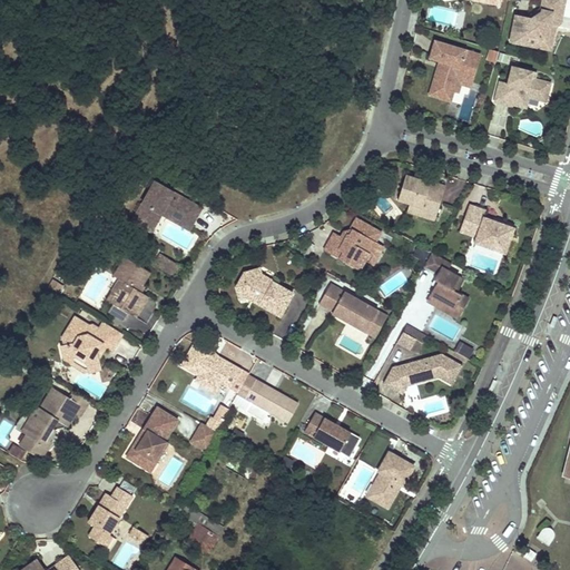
[(556,12),(558,0),(542,0),(541,9),(540,12),(531,18),(528,17),(516,15),(510,42),(551,50),(552,46),(548,39),(550,27),(557,22),(559,13),(556,12)]
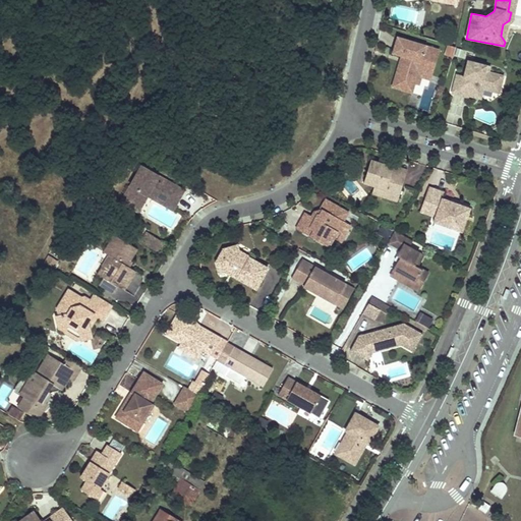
[(514,20),(517,0),(510,0),(508,11),(511,12),(509,20),(503,24),(501,36),(505,42),(508,25),(514,20)]
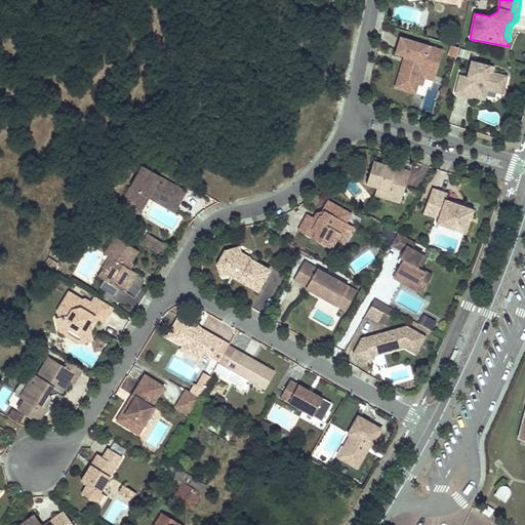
[(497,11),(498,8),(486,15),(489,16),(497,11)]
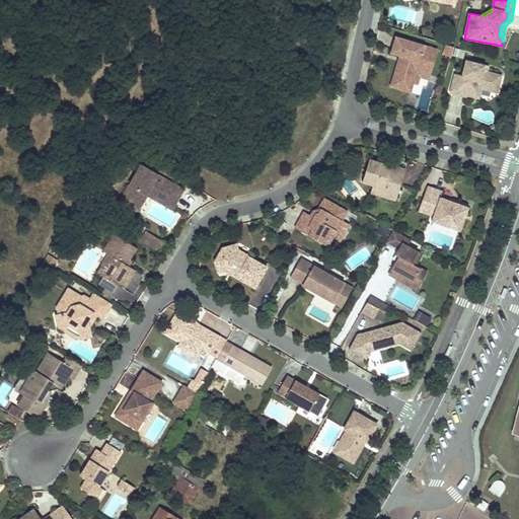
[(434,49),(393,34),(388,50),(397,53),(402,55),(399,63),(394,61),(386,83),(401,88),(404,79),(409,81),(413,69),(426,74),(434,49)]
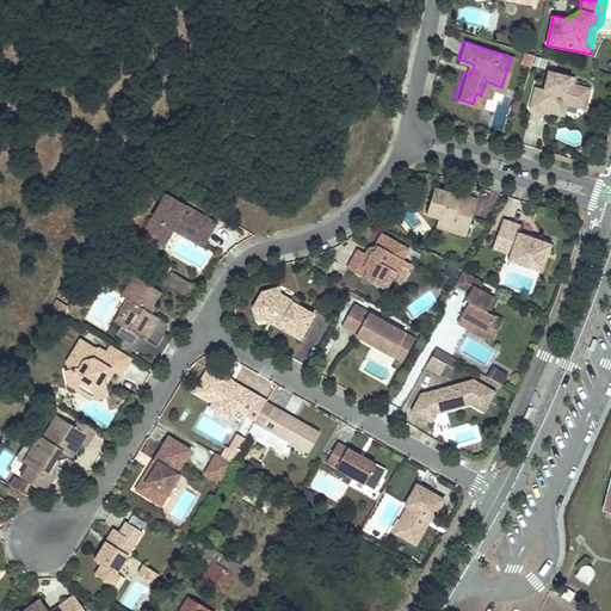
[(525,53),(522,65),(531,67),(535,56),(525,53)]
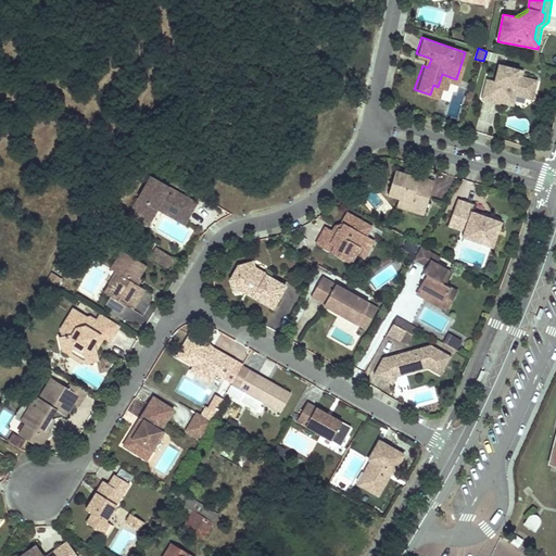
[(431,59),(426,57),(422,65),(428,67),(431,59)]
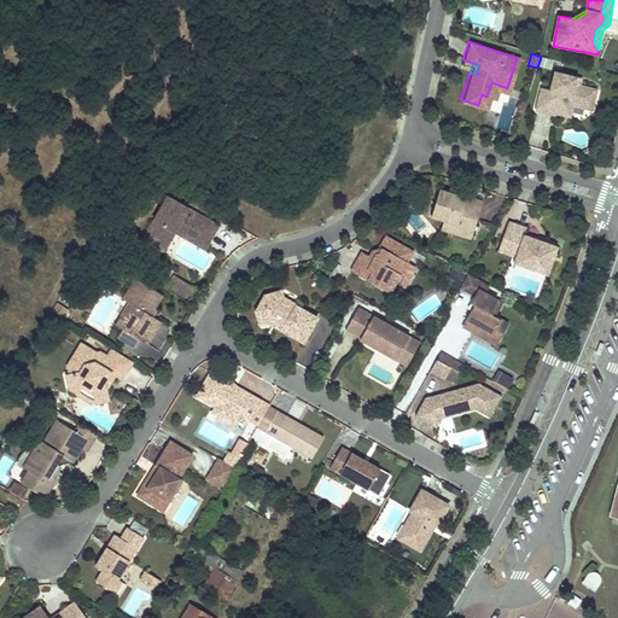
[(582,80),(555,73),(551,92),(542,89),(536,111),(555,116),(557,114),(558,110),(569,114),(571,101),(594,108),(598,91),(581,86),(582,80)]
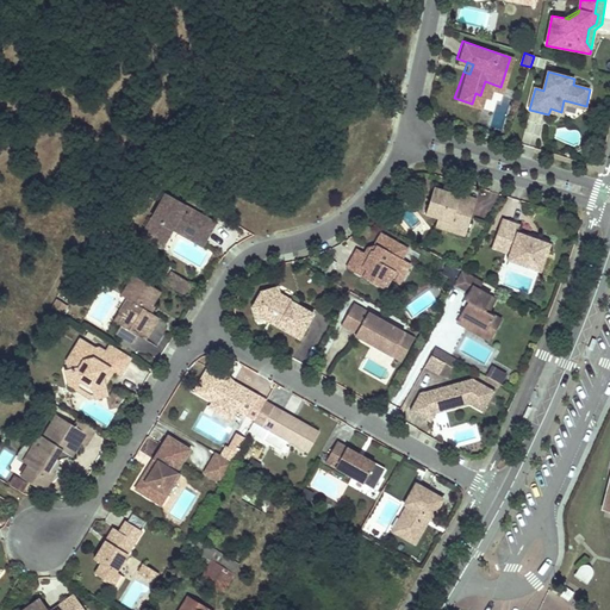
[(500,87),(485,81),(480,95),(485,97),(489,88),(498,92),(500,87)]
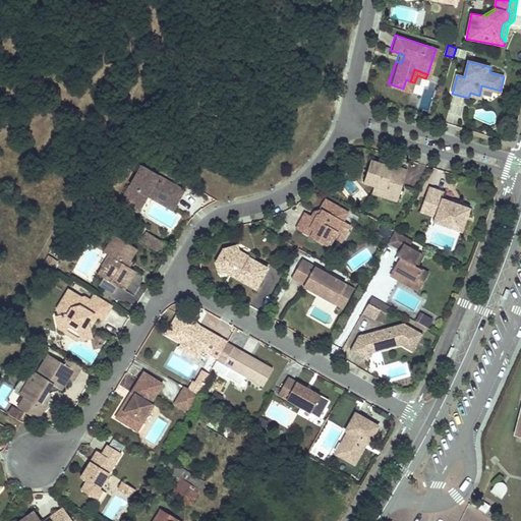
[(501,91),(481,85),(479,96),(470,93),(469,96),(481,99),(484,90),(500,94),(501,91)]
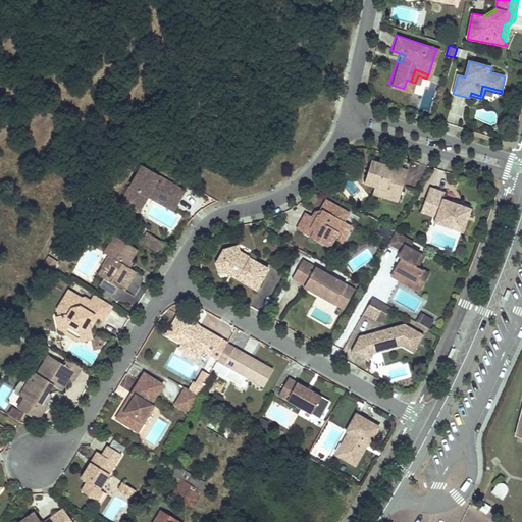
[(390,171),(386,170),(386,167),(370,162),(363,186),(373,189),(384,193),(382,200),(397,204),(407,171),(393,167),(392,168),(390,171)]
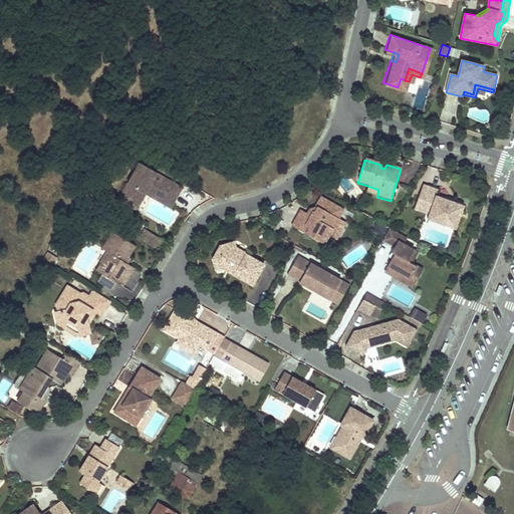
[(165,197),(173,185),(139,165),(118,201),(133,209),(142,193),(145,195),(149,188),(165,197)]
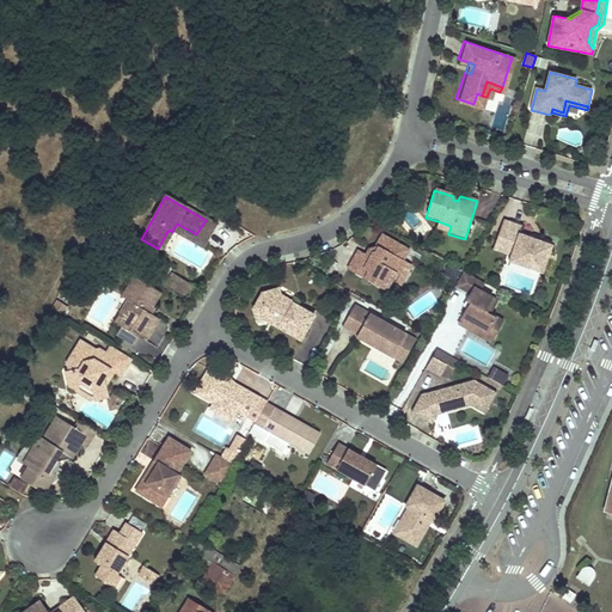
[(202,249),(215,226),(206,220),(196,234),(177,224),(172,232),(202,249)]
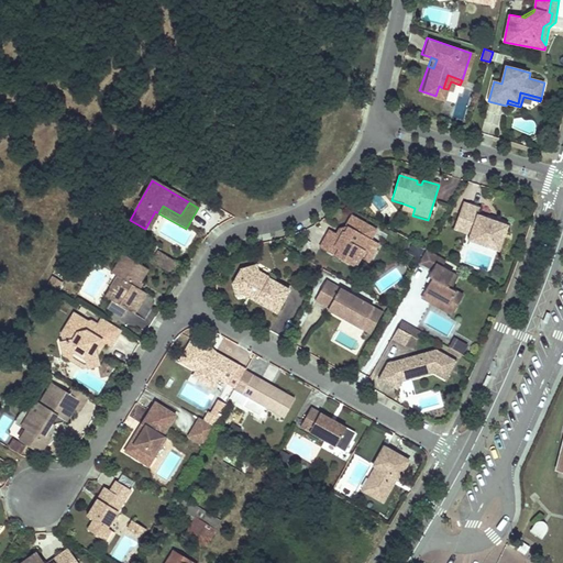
[(415,208),(403,203),(400,211),(412,216),(415,208)]
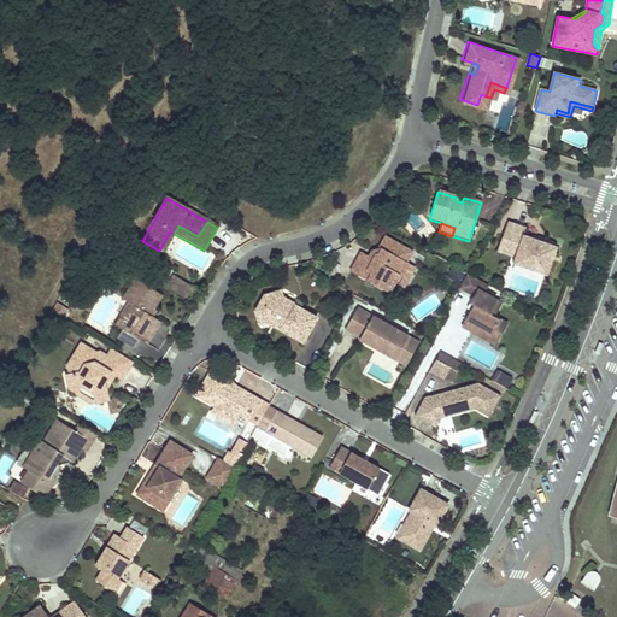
[(506,223),(499,245),(516,251),(515,257),(511,265),(545,277),(556,248),(522,236),(524,230),(506,223)]
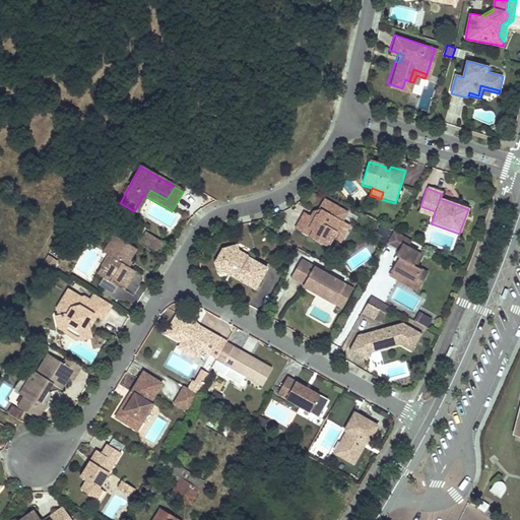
[(137,213),(146,197),(143,195),(134,211),(137,213)]
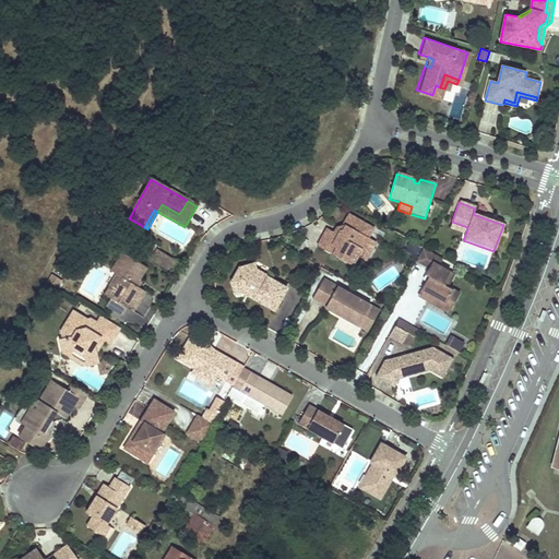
[(371,230),(348,216),(342,227),(345,228),(342,234),(340,233),(336,237),(333,235),(325,232),(317,247),(344,262),(347,257),(353,256),(356,257),(360,259),(370,242),(366,240),(371,230)]
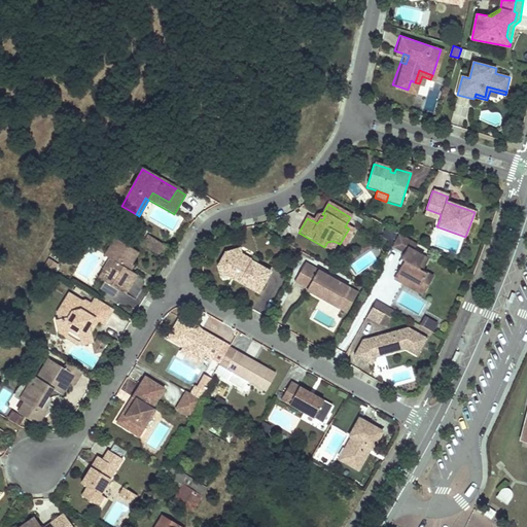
[(441,214),(426,209),(424,213),(440,219),(441,214)]
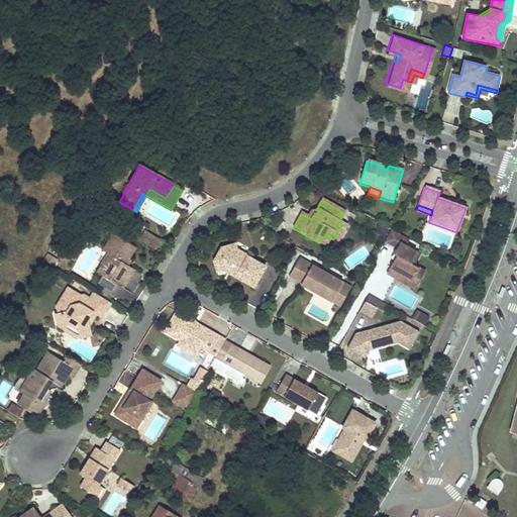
[(342,224),(333,239),(337,241),(345,226),(342,224)]
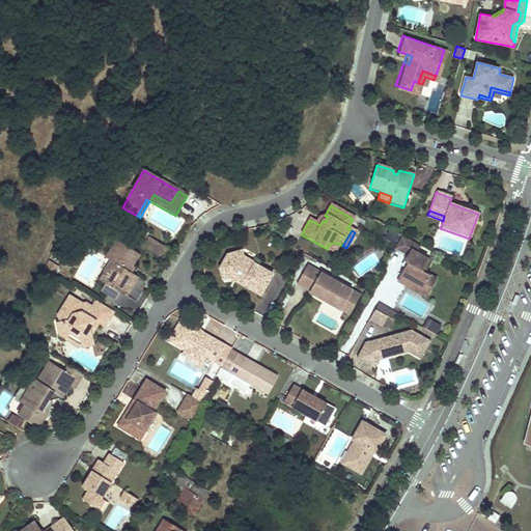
[(401,236),(394,249),(407,256),(403,261),(407,263),(396,281),(406,286),(410,280),(429,291),(436,279),(424,273),(431,261),(416,253),(420,247),(401,236)]
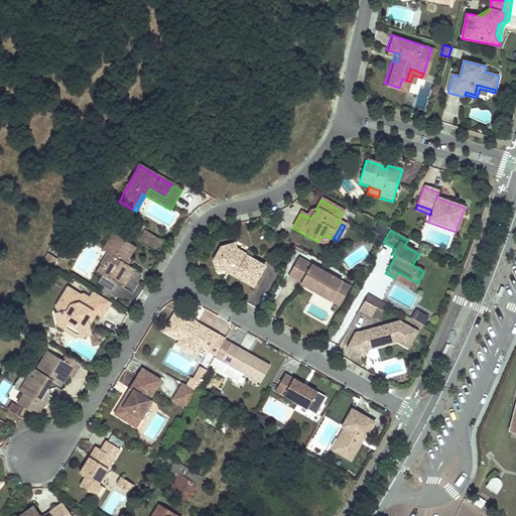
[(147,235),(160,243),(161,241),(145,231),(139,241),(143,243),(147,235)]
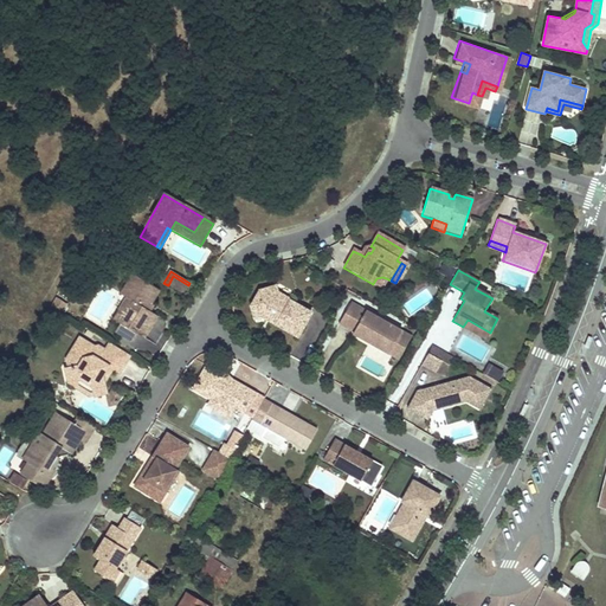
[(150,303),(160,290),(131,274),(120,294),(126,297),(133,302),(120,323),(136,334),(143,339),(158,316),(152,313),(147,309),(150,303)]
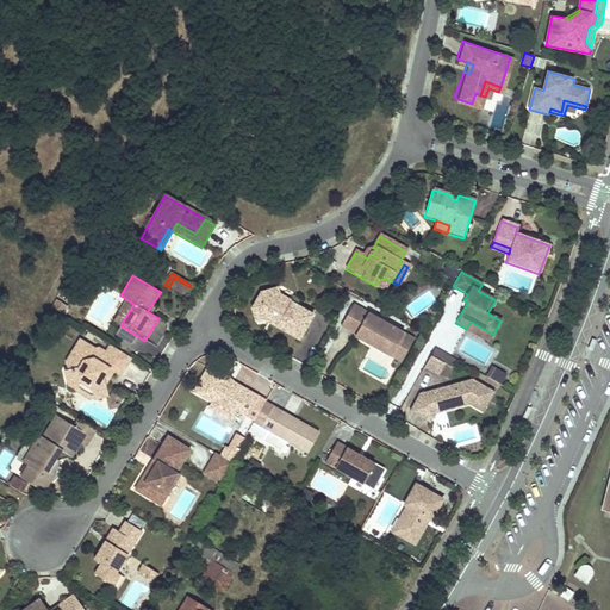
[(169,287),(184,297),(190,287),(174,278),(169,287)]
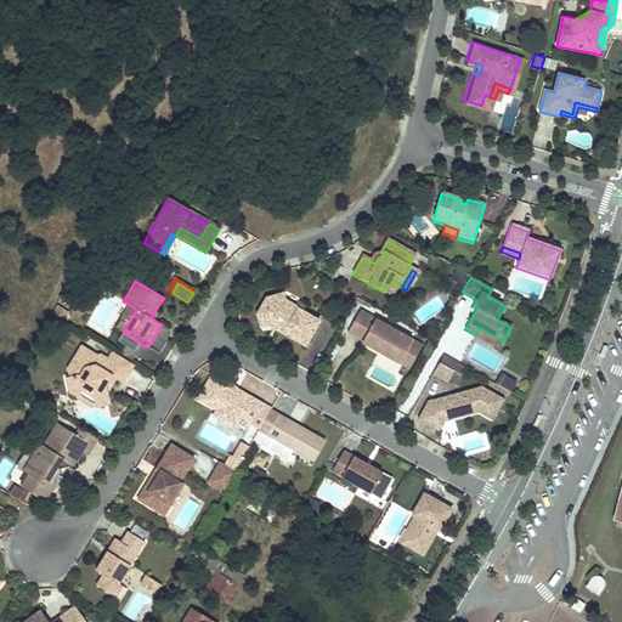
[(393,284),(386,286),(383,292),(388,294),(393,284)]
